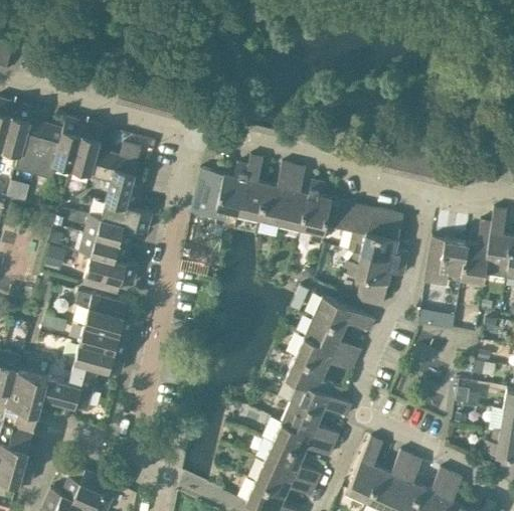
[(1,47),(0,48),(0,71),(5,73),(12,50),(1,47)]
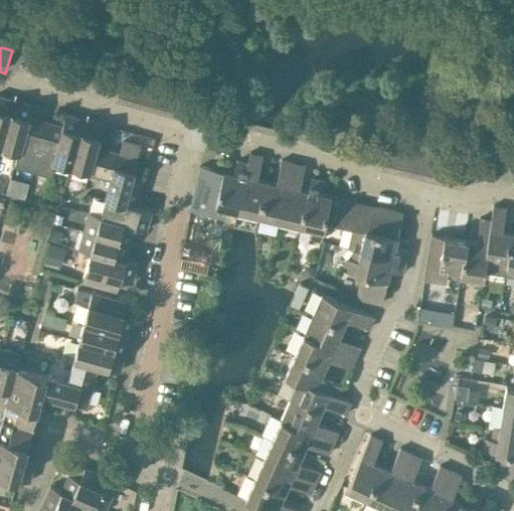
[(0,148),(2,150),(15,103),(0,98),(0,148)]
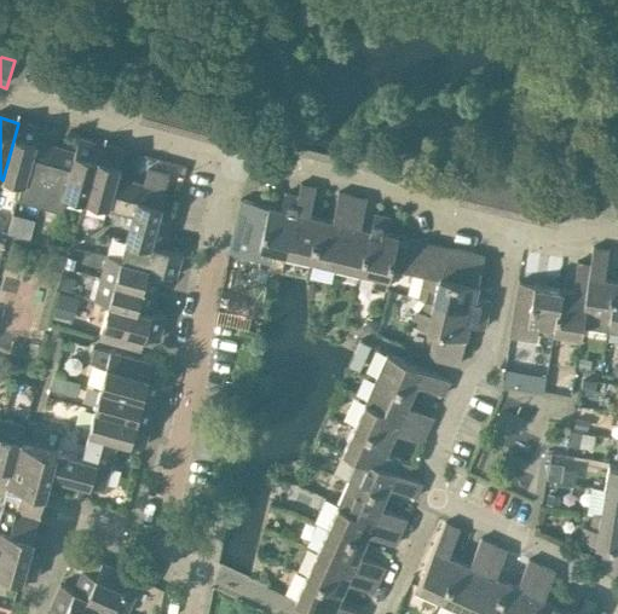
[(18,123),(3,180),(23,185),(24,185),(35,144),(36,144),(40,129),(18,123)]
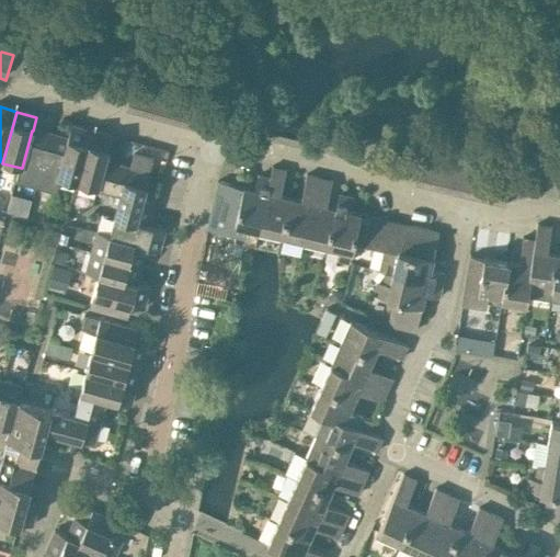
[(61,179),(79,184),(92,134),(72,128),(69,140),(70,140),(60,179),(61,179)]
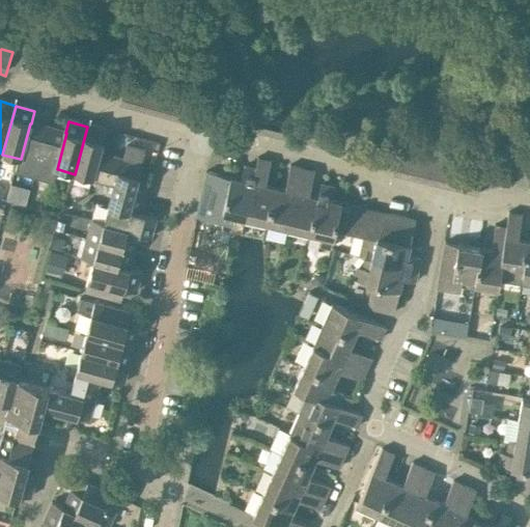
[(35,176),(48,128),(31,123),(30,123),(21,159),(20,159),(16,171),(35,176)]
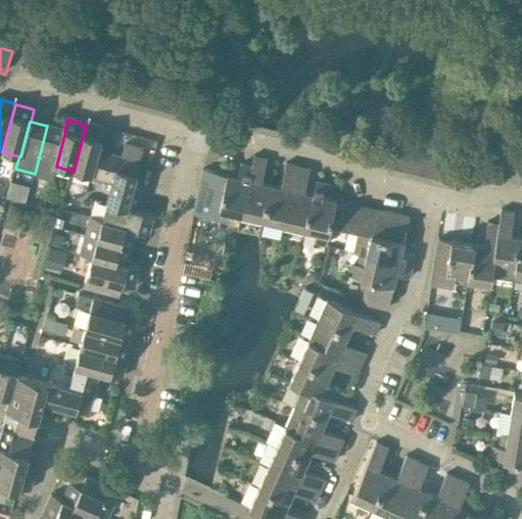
[(86,125),(74,172),(103,179),(109,155),(99,152),(105,130),(86,125)]
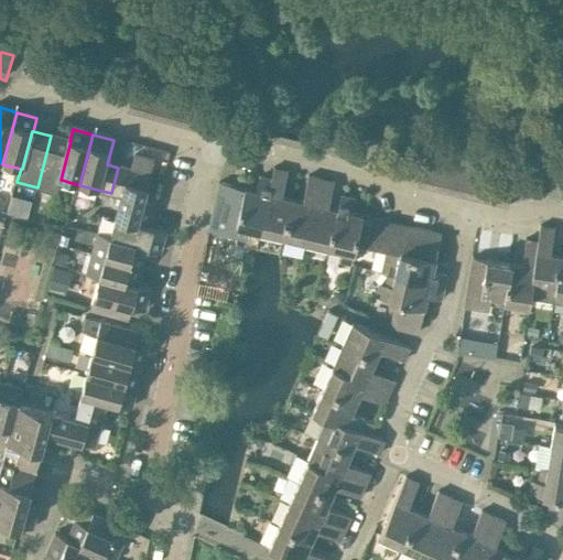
[(71,141),(69,141),(51,136),(38,187),(57,193),(62,180),(61,180),(71,141)]
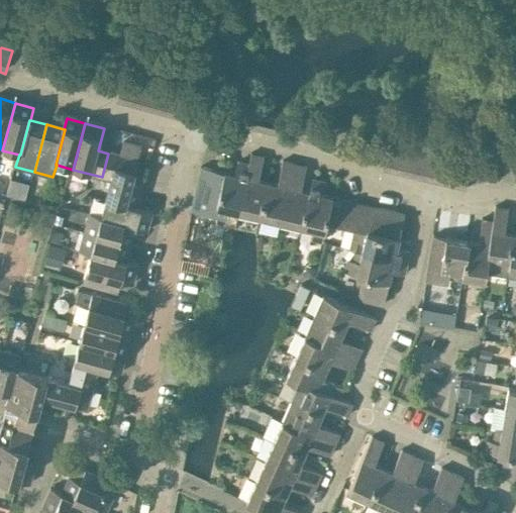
[(108,154),(102,177),(112,181),(106,203),(126,208),(126,207),(138,210),(143,189),(132,186),(138,162),(137,162),(141,149),(113,141),(109,154),(108,154)]
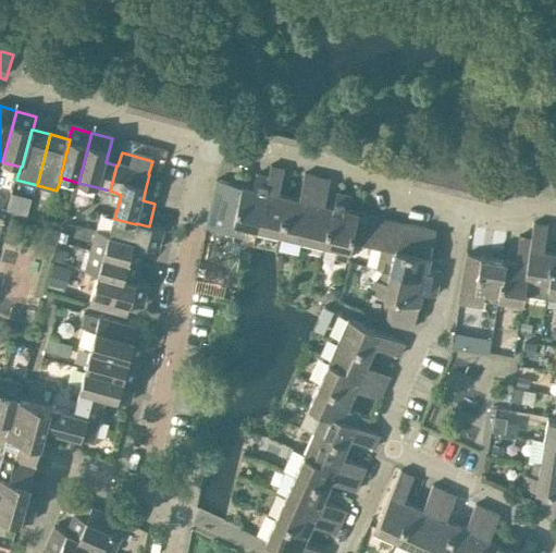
[(257,235),(280,241),(289,199),(280,197),(285,172),(271,169),(269,180),(270,180),(257,235)]
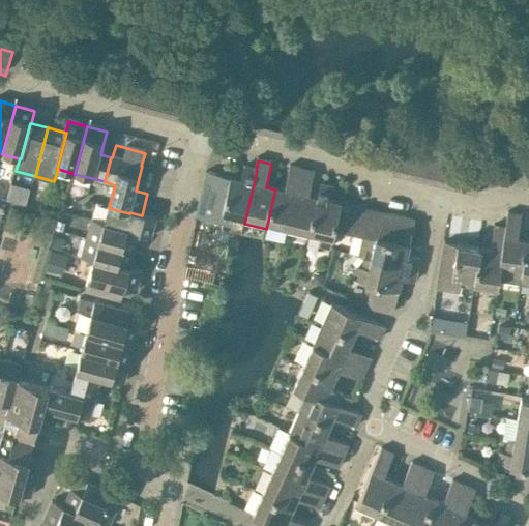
[(275,190),(266,229),(288,234),(302,171),(291,168),(285,192),(275,190)]
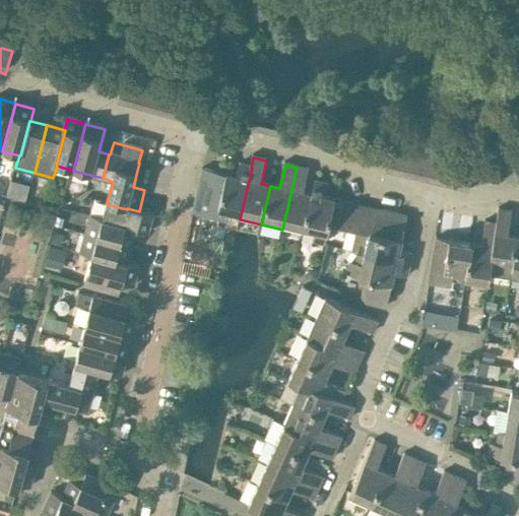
[(229,217),(240,219),(252,168),(251,168),(241,166),(237,179),(214,173),(203,171),(197,197),(193,215),(228,222),(229,217)]
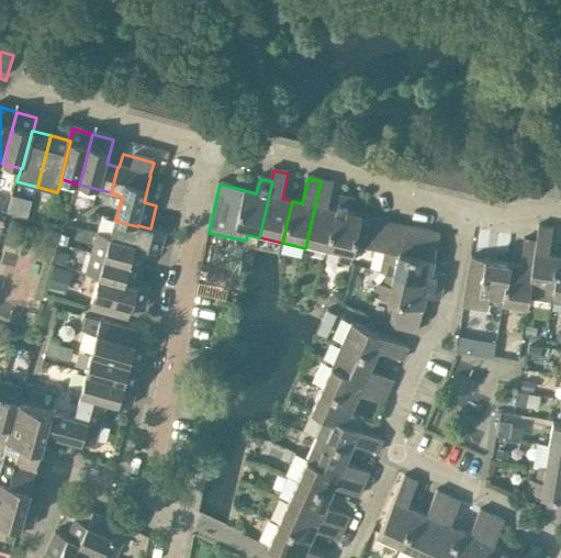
[(321,181),(305,248),(328,254),(338,212),(337,212),(328,210),(334,185),(321,181)]
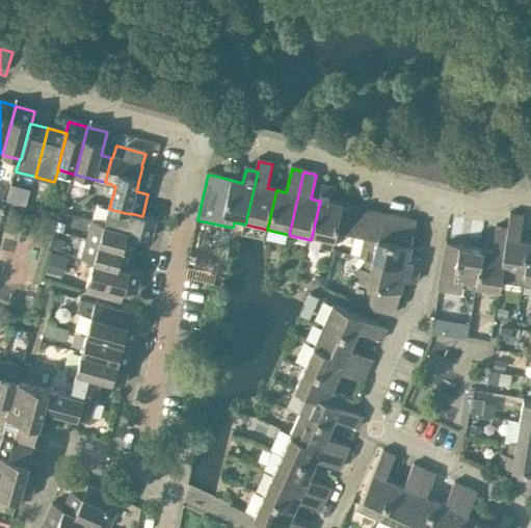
[(320,201),(311,240),(322,242),(321,248),(333,252),(337,232),(361,237),(366,211),(333,204),(336,190),(322,187),(319,201),(320,201)]
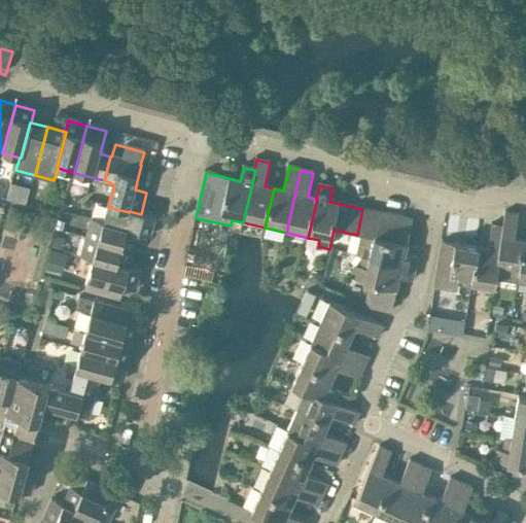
[(139,234),(139,236),(150,239),(156,218),(141,214),(129,211),(129,212),(108,207),(104,223),(104,224),(139,234)]
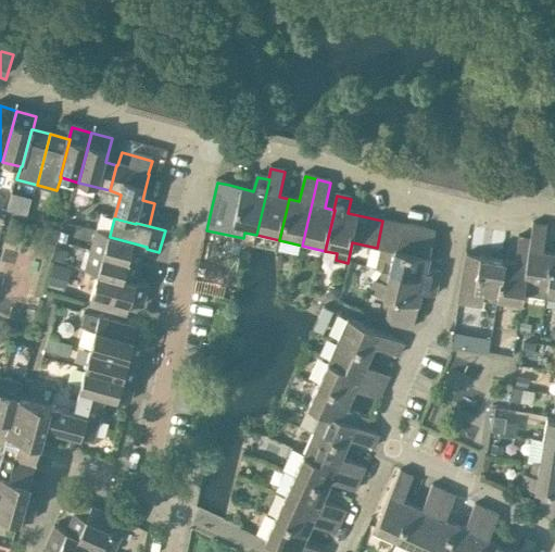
[(395,224),(382,221),(377,248),(382,249),(382,248),(390,250),(395,224)]
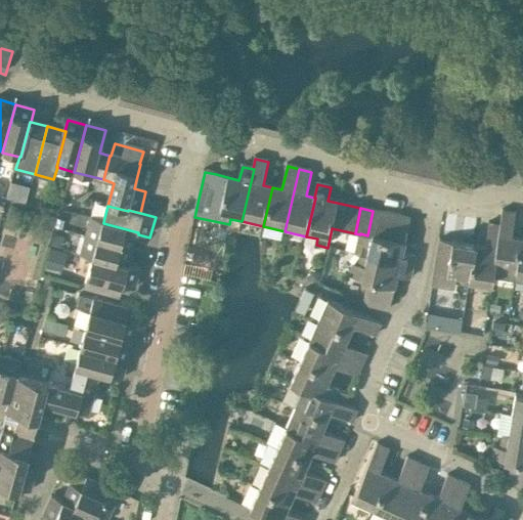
[(385,214),(373,211),(367,235),(379,237),(382,226),(385,214)]
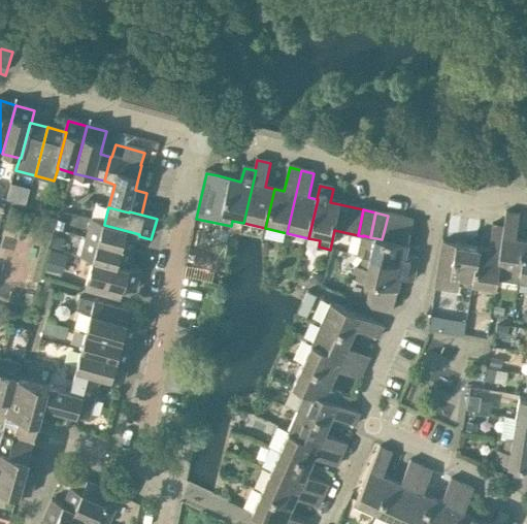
[(519,285),(525,242),(516,240),(520,216),(506,214),(504,228),(505,228),(503,238),(498,271),(499,271),(497,282),(519,285)]
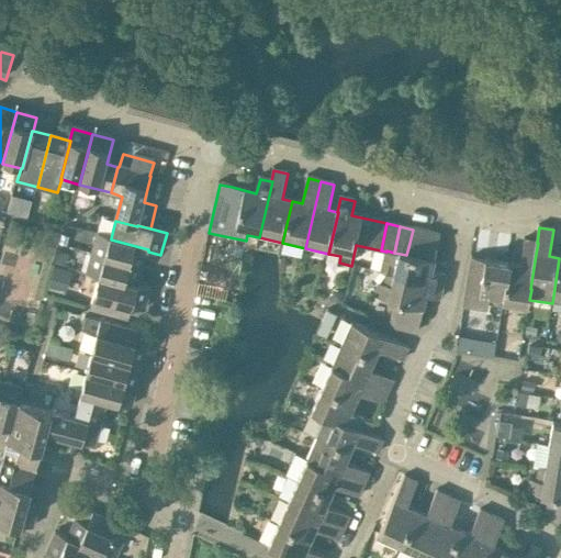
[(413,230),(410,243),(438,249),(440,236),(413,230)]
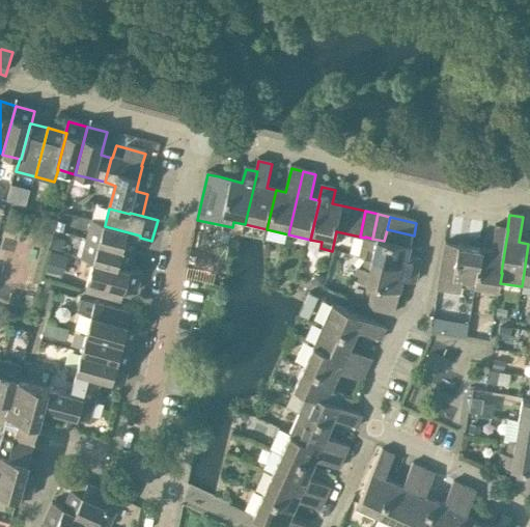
[(87,241),(135,254),(140,238),(140,236),(105,226),(105,225),(92,222),(87,241)]
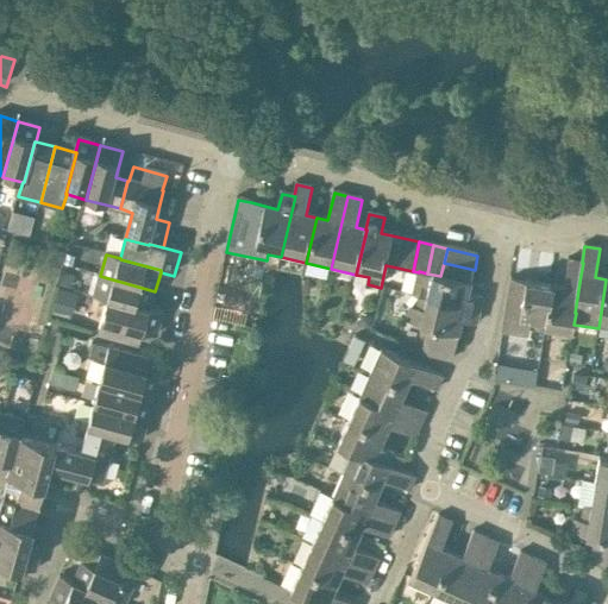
[(564,289),(553,288),(546,326),(547,326),(574,331),(574,325),(576,313),(575,313),(581,275),(583,263),(582,263),(569,262),(564,289)]
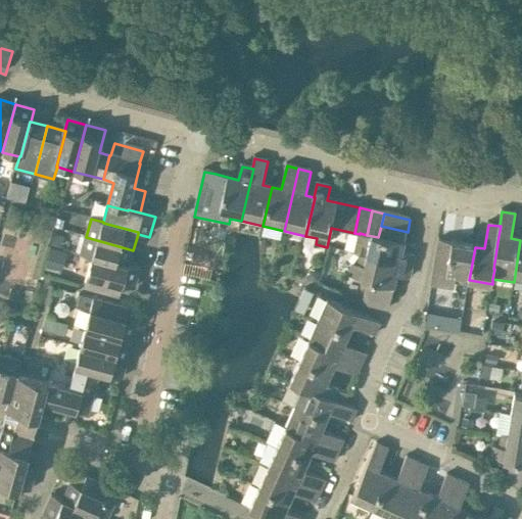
[(358,244),(354,255),(361,256),(413,269),(415,256),(402,253),(408,232),(381,226),(378,237),(367,235),(360,233),(360,234),(358,244)]
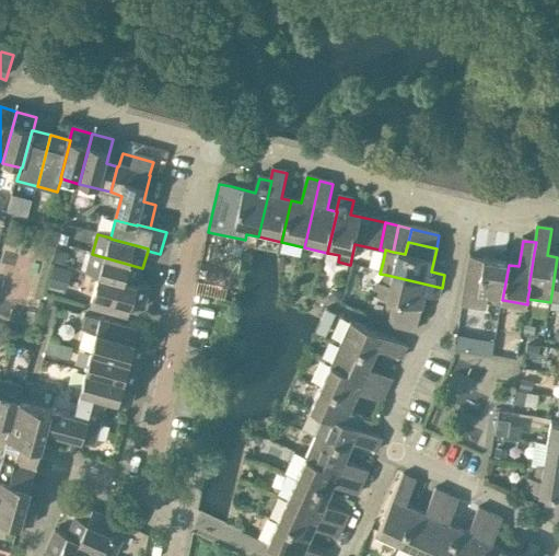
[(138,287),(138,286),(142,268),(92,254),(86,275),(100,278),(100,277),(138,287)]
